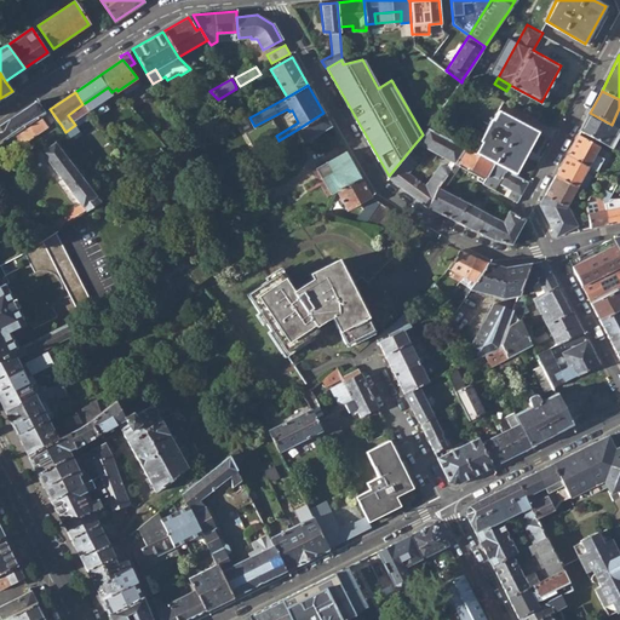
[(0,143),(15,135),(46,113),(45,113),(39,102),(34,102),(0,124),(0,143)]
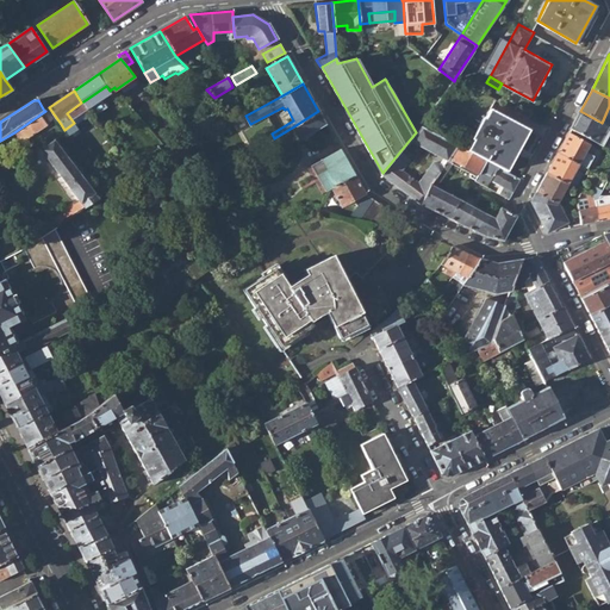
[(45,111),(14,132),(22,142),(47,124),(45,122),(49,119),(47,116),(49,113),(47,109),(44,111),(45,111)]
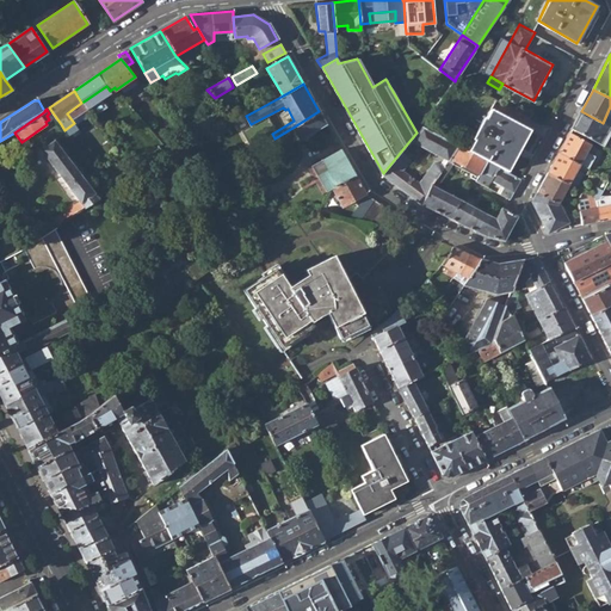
[(486,160),(505,171),(528,129),(491,109),(468,150),(486,160)]
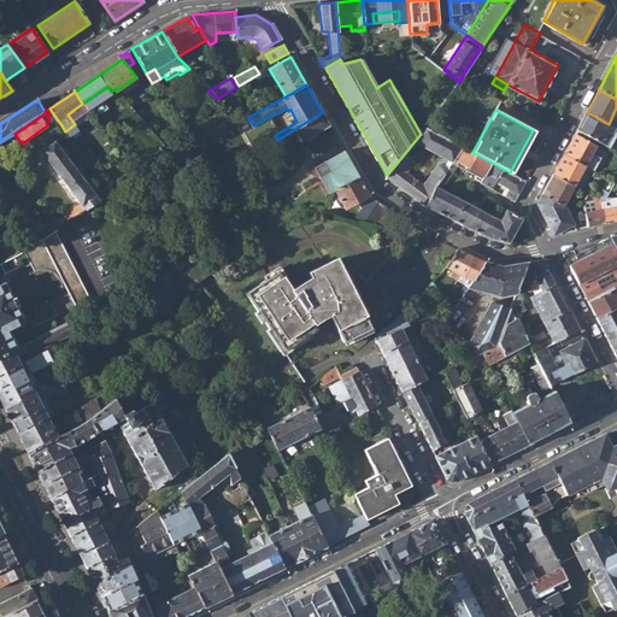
[(322,112),(295,129),(301,139),(303,141),(329,125),(322,112)]
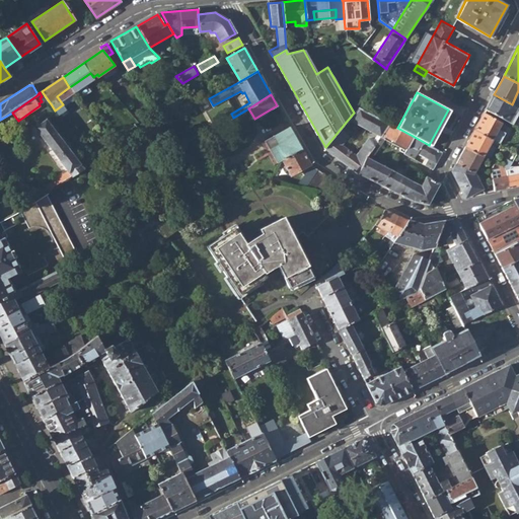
[(518,108),(512,104),(494,94),(486,109),(512,125),(518,112),(518,108)]
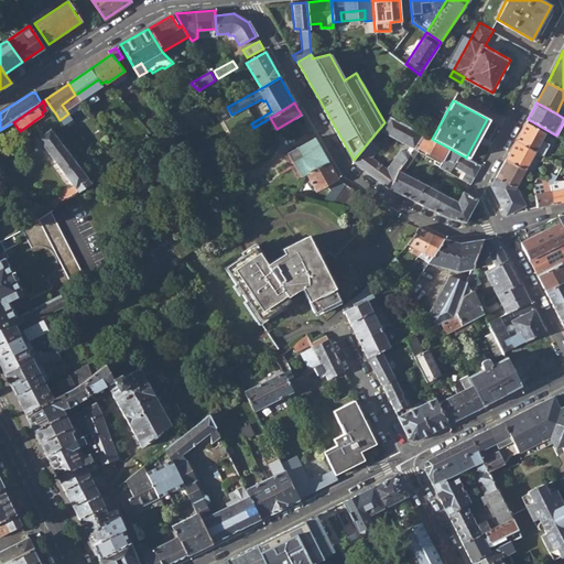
[(384,122),(379,129),(383,131),(410,145),(405,151),(402,148),(387,169),(370,156),(384,140),(380,136),(377,139),(373,136),(354,160),(353,161),(391,188),(398,171),(423,133),(390,116),(384,122)]
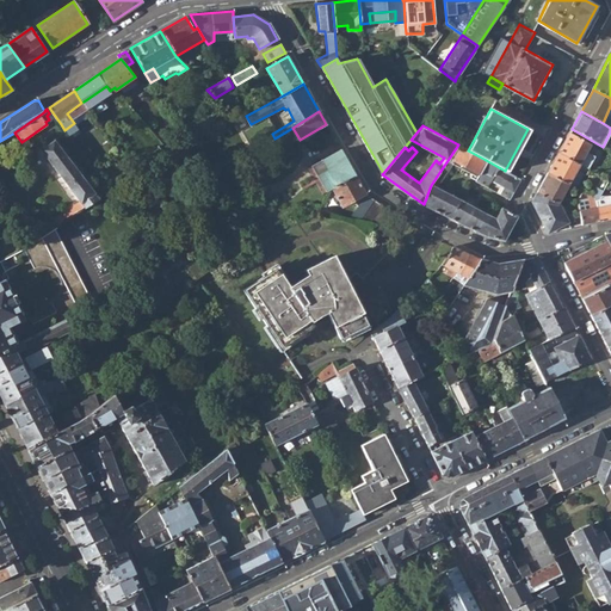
[(292,128),(287,131),(292,141),(298,137),(292,128)]
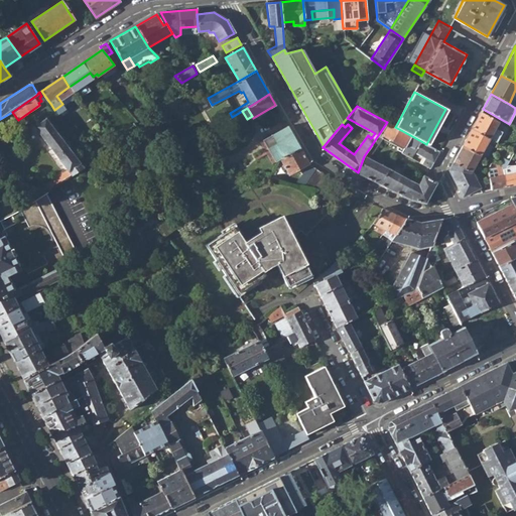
[(499,122),(481,112),(472,129),(490,139),(495,142),(497,143),(503,132),(495,128),(499,122)]
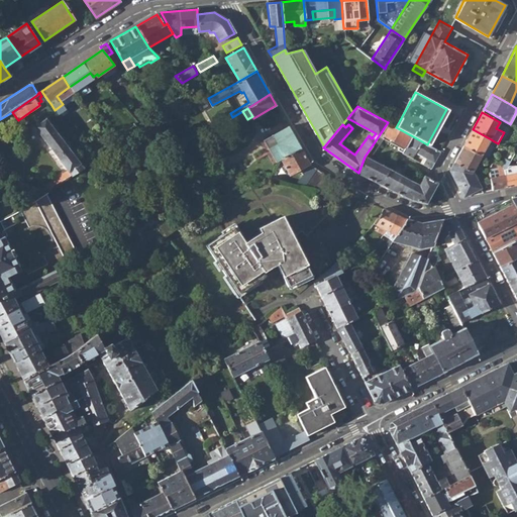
[(63,173),(54,179),(58,185),(82,169),(44,118),(34,126),(69,171),(64,174),(63,173)]
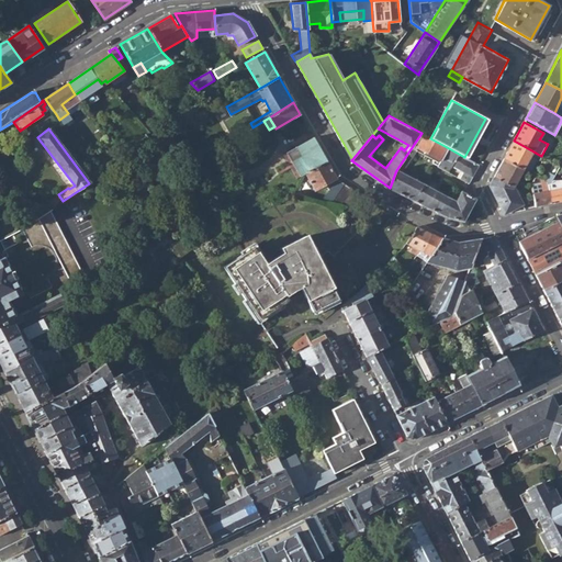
[(378,128),(372,135),(375,138),(379,135),(382,131),(378,128)]
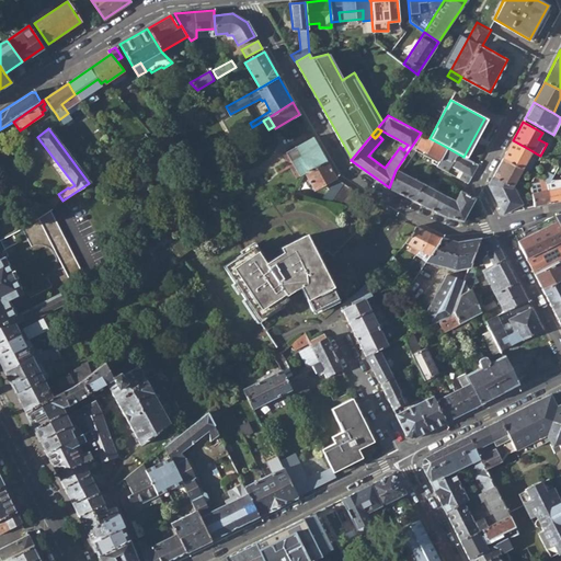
[(389,187),(413,199),(427,172),(423,170),(416,181),(400,171),(415,149),(414,148),(415,147),(439,160),(446,147),(430,138),(421,133),(396,170),(389,187)]
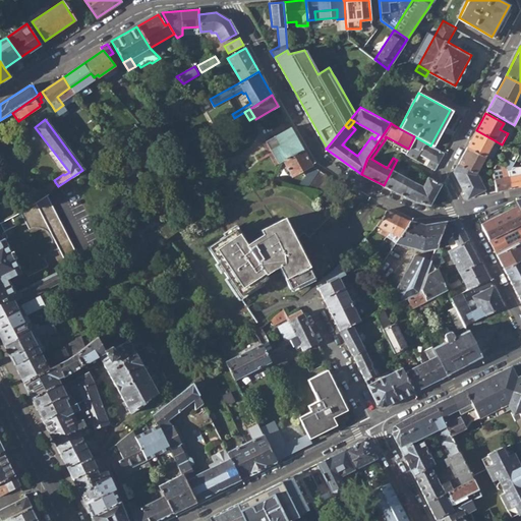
[(268,152),(275,166),(283,161),(303,150),(290,127),(275,136),(280,145),(268,152)]
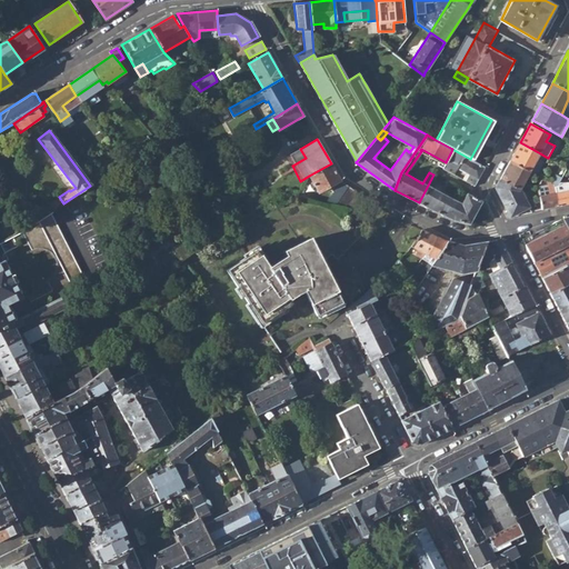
[(127,152),(131,159),(148,148),(145,141),(127,152)]
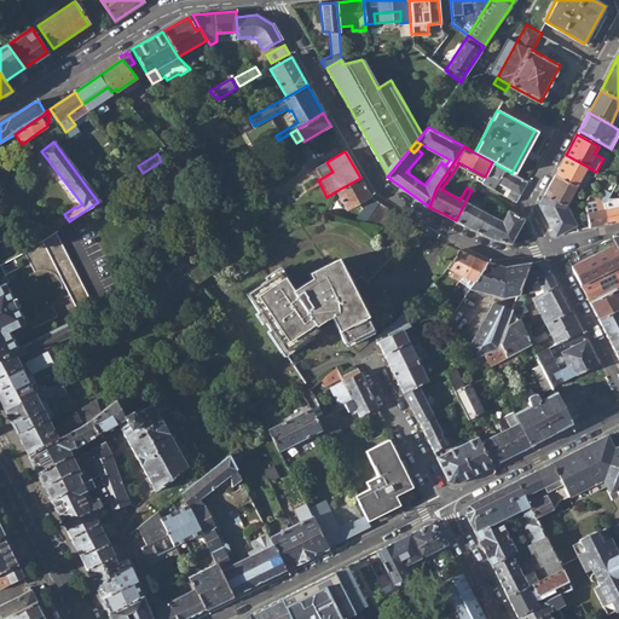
[(577,186),(584,190),(594,171),(588,167),(566,155),(555,175),(577,186)]
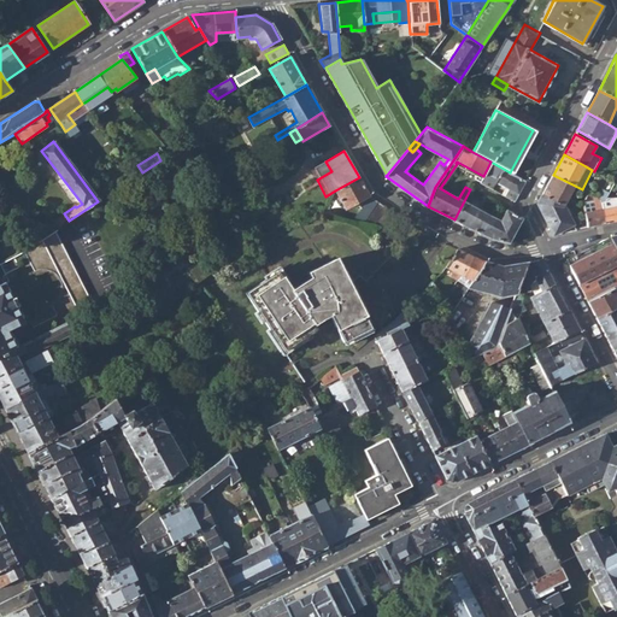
[(311,170),(317,180),(331,171),(325,162),(311,170)]
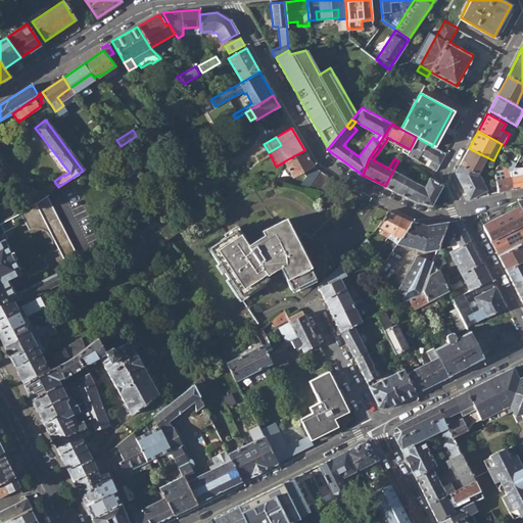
[(410,149),(409,150),(414,152),(420,155),(421,154),(431,160),(428,165),(436,171),(445,153),(432,146),(416,137),(410,149)]
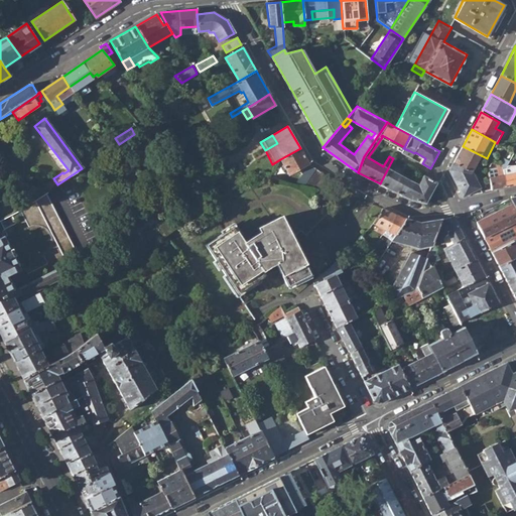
[(449,169),(464,197),(482,192),(471,172),(481,155),(463,146),(449,169)]
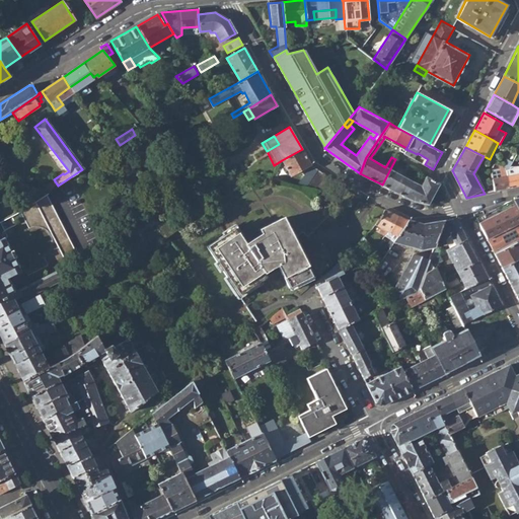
[(100,157),(93,148),(86,152),(94,162),(100,157)]
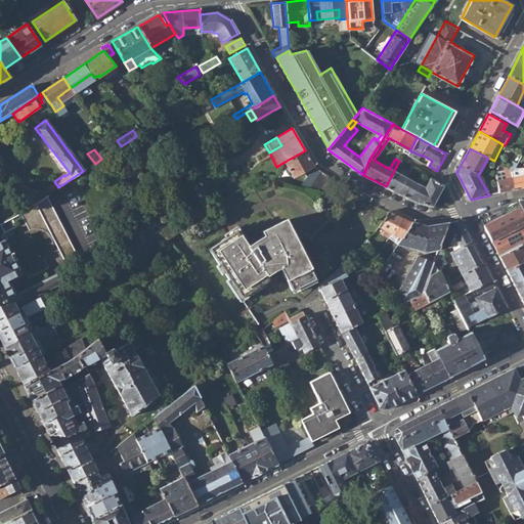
[(300,186),(309,187),(320,171),(313,166),(305,150),(285,162),(293,177),(296,175),(304,181),(300,186)]
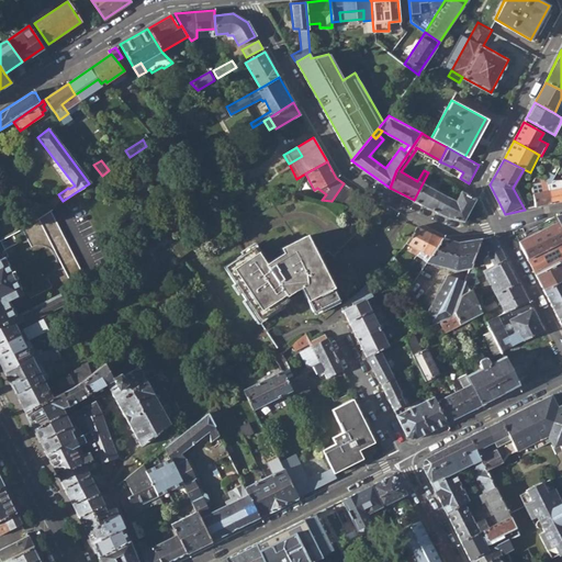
[(446,216),(463,222),(475,199),(460,190),(454,201),(426,186),(434,172),(429,169),(428,172),(414,200),(446,216)]
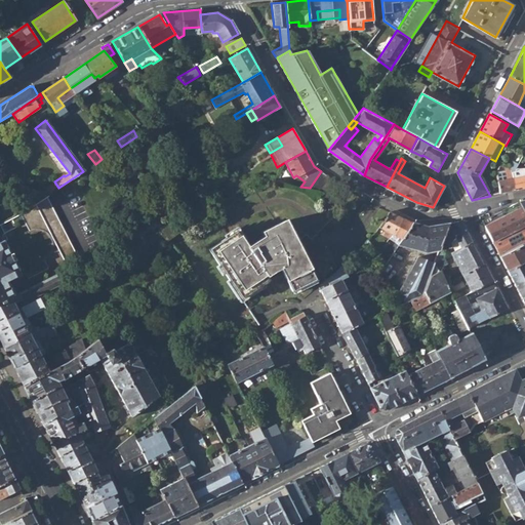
[(511,170),(514,171),(514,170),(516,168),(520,163),(514,160),(509,169),(511,170)]
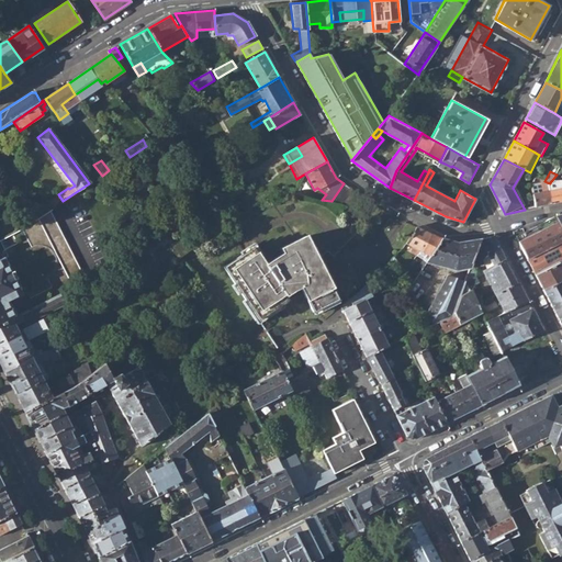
[(227,183),(236,194),(248,188),(238,175),(227,183)]
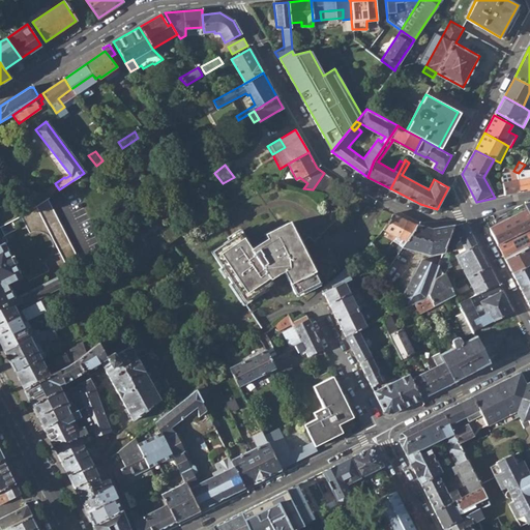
[(503,183),(505,196),(521,193),(518,180),(517,176),(516,172),(513,171),(510,169),(511,171),(501,174),(503,183)]
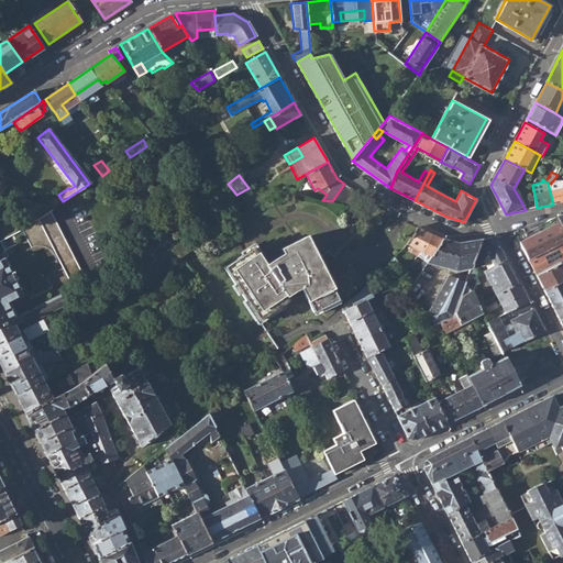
[(549,187),(550,191),(553,205),(562,201),(562,179),(553,180),(551,183),(551,184),(548,183),(549,187)]
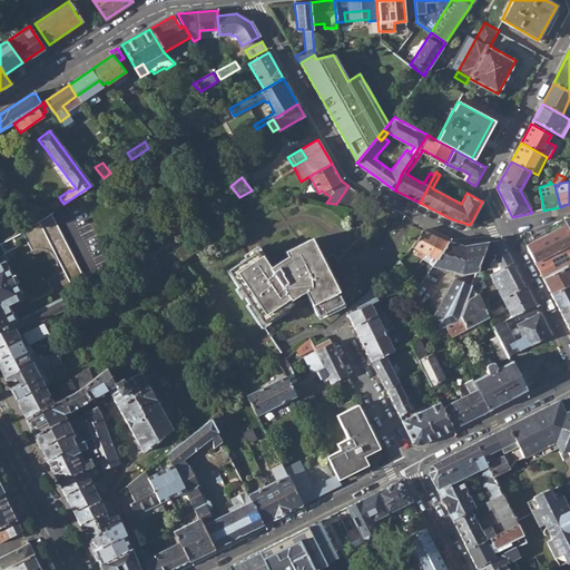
[(350,206),(357,209),(364,197),(349,186),(336,204),(350,206)]
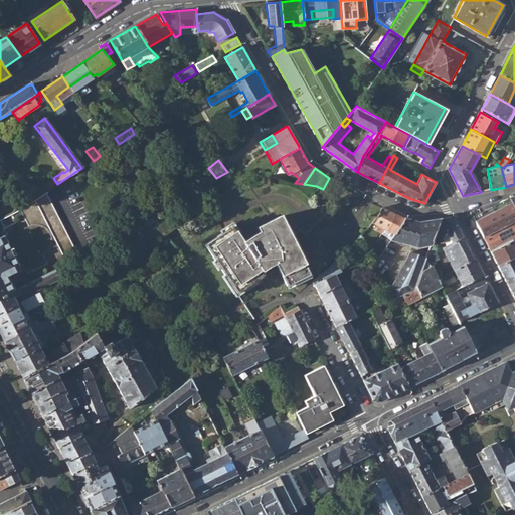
[(45,182),(46,184),(49,189),(57,184),(53,178),(45,182)]
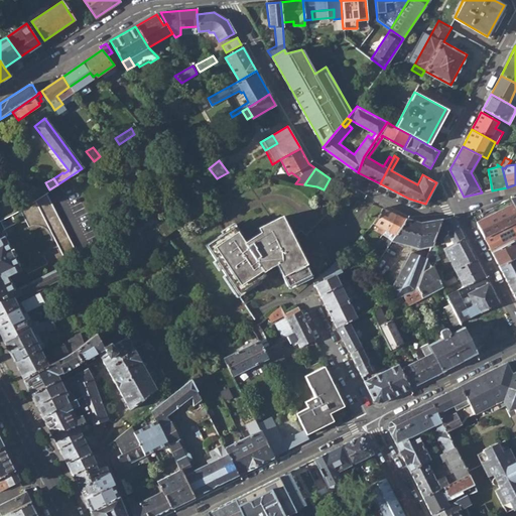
[(19,209),(49,189),(46,184),(21,203),(16,197),(12,199),(15,203),(19,209)]
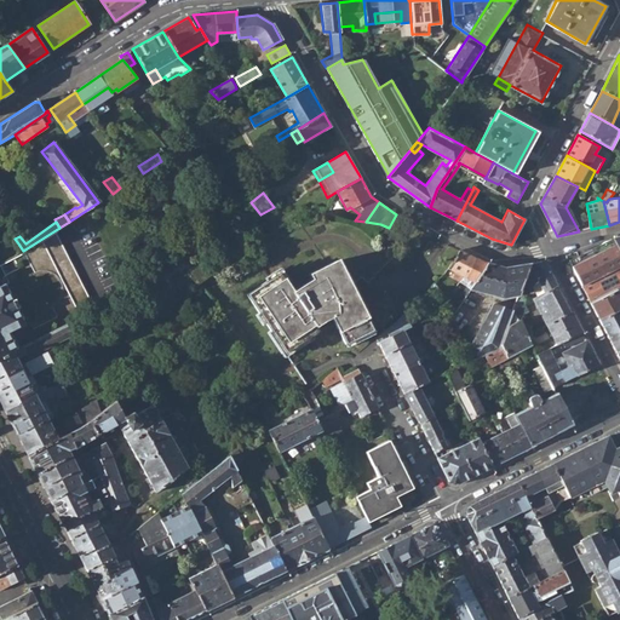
[(55,262),(74,309),(90,303),(62,231),(46,237),(52,252),(63,248),(67,257),(55,262)]
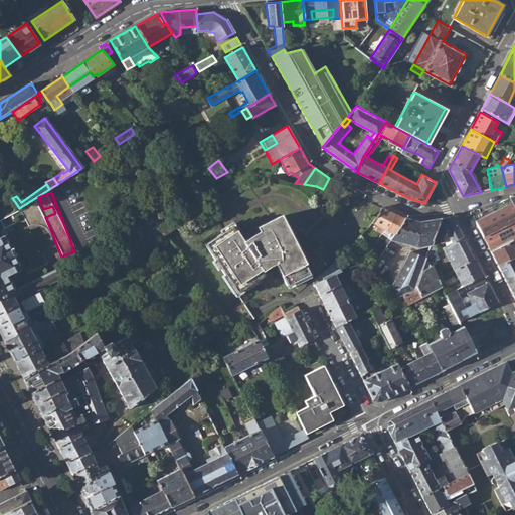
[(502,208),(476,221),(484,237),(514,220),(514,208),(512,203),(510,198),(499,203),(502,208)]
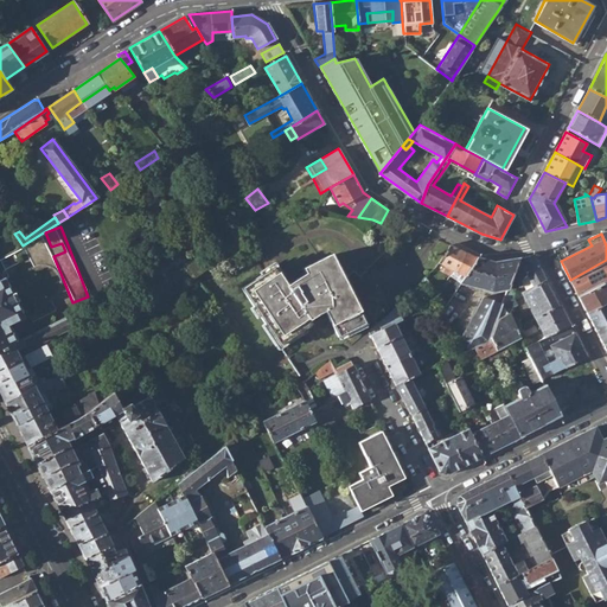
[(0,247),(0,256),(23,246),(18,238),(0,247)]
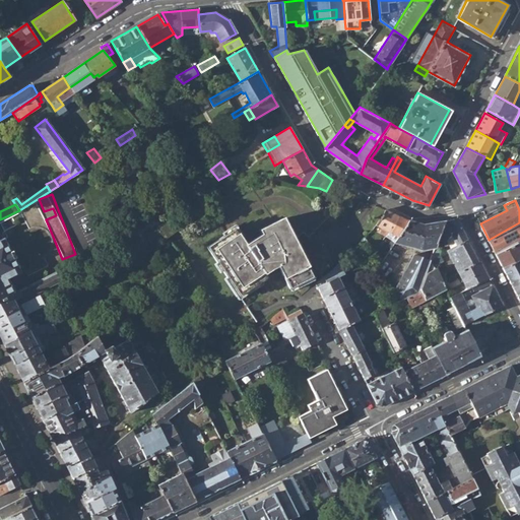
[(504,205),(477,218),(480,223),(507,210),(504,205)]
